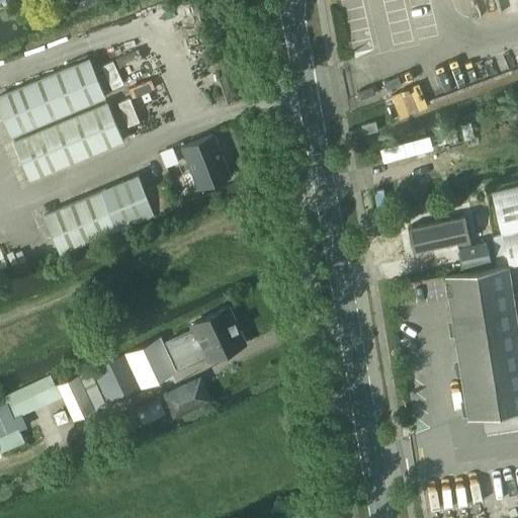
[(89,59),(0,95),(0,108),(11,136),(105,96),(89,59)]
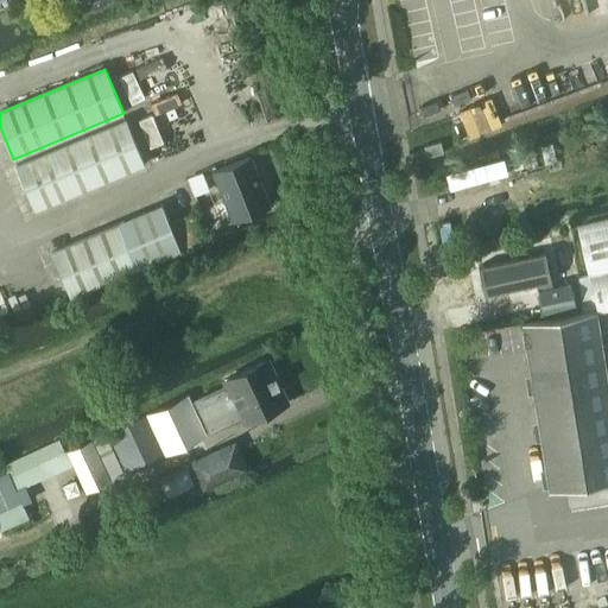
[(16,165),(35,209),(144,164),(126,120),(16,165)]
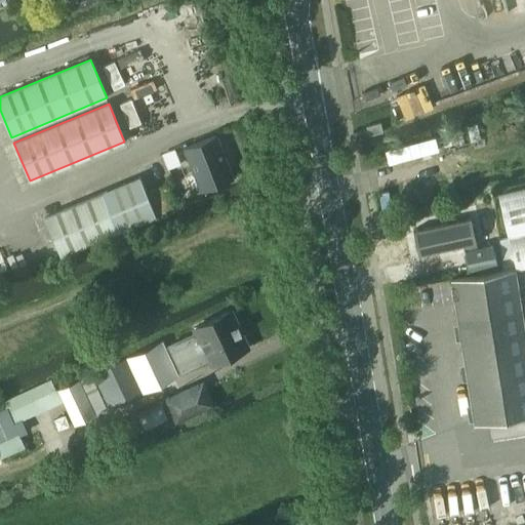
[(365,126),(368,135),(382,131),(380,122),(365,126)]
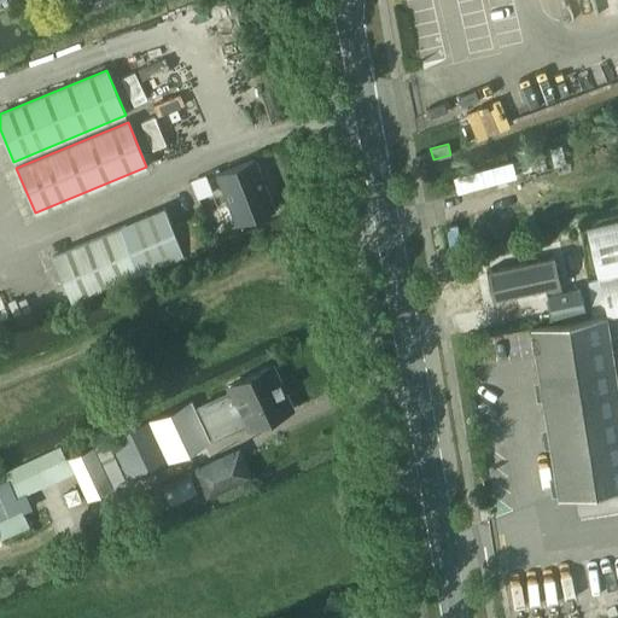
[(217,173),(238,225),(273,210),(254,159),(217,173)]
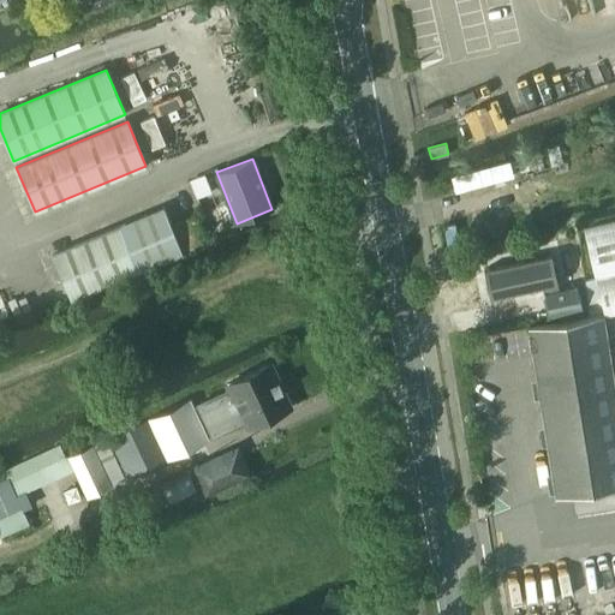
[(52,255),(71,299),(181,252),(163,208),(52,255)]
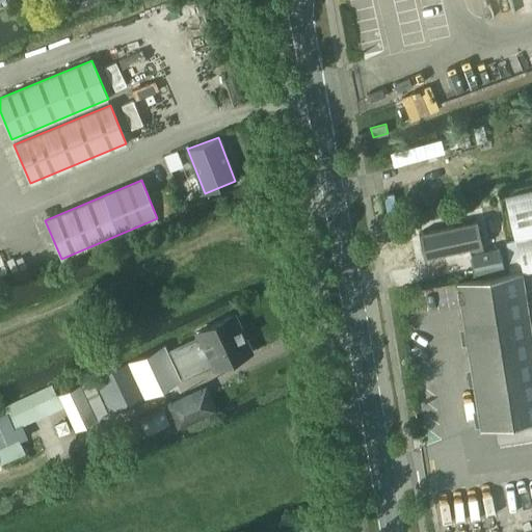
[(514,238),(505,241),(508,273),(456,282),(456,283),(479,429),(531,420),(531,329),(523,273),(531,271),(531,190),(505,197),(514,238)]
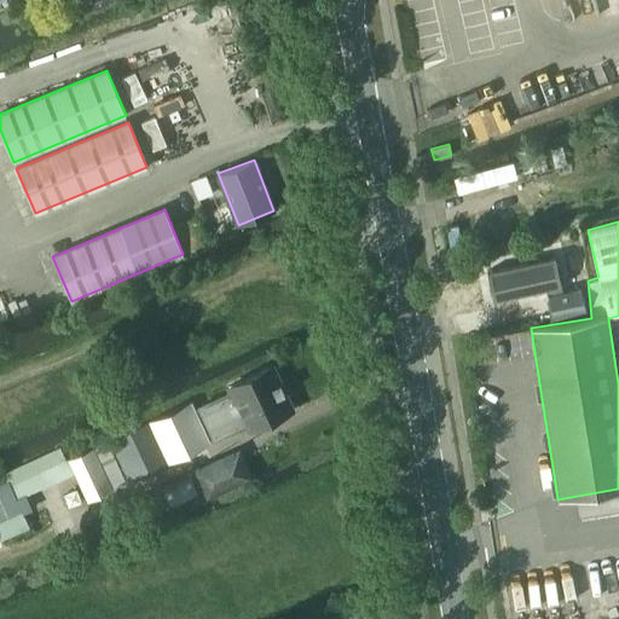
[(555,256),(486,271),(493,300),(561,285),(555,256)]
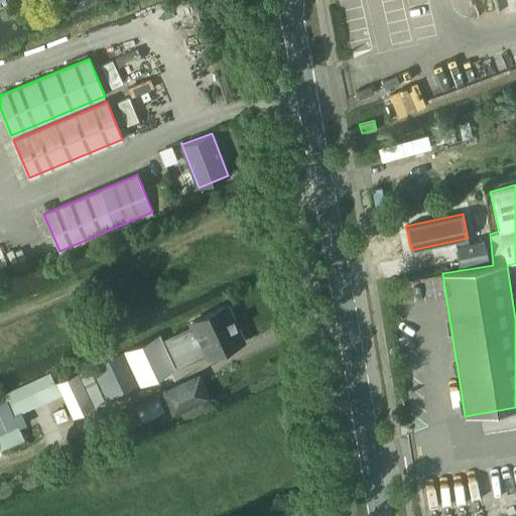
[(462,265),(489,259),(484,240),(458,246),(462,265)]
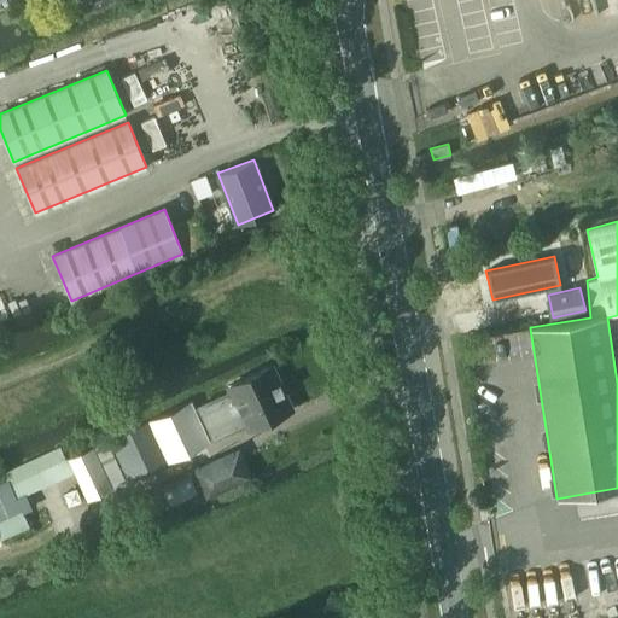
[(228,391),(197,406),(214,442),(250,424),(251,427),(289,412),(269,366),(238,379),(225,385),(228,391)]
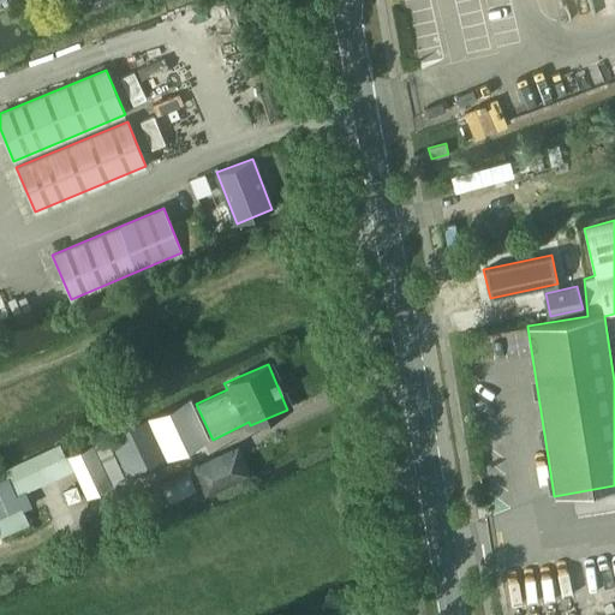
[(109,439),(127,478),(208,441),(189,400),(148,419),(148,421),(109,439)]
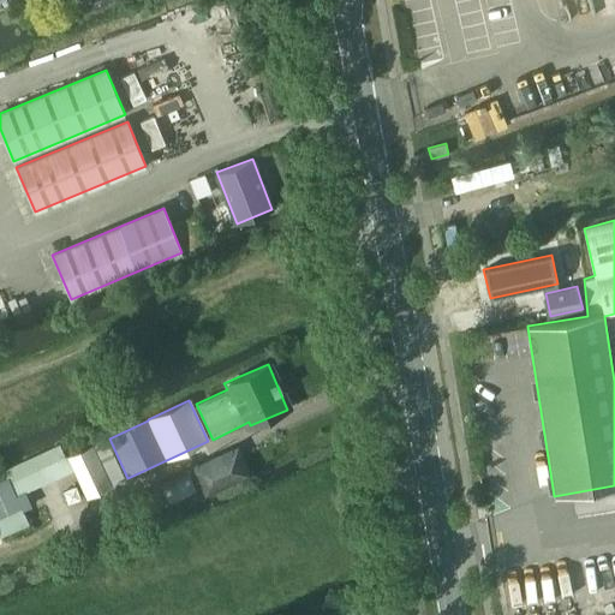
[(0,482),(0,533),(28,523),(22,508),(16,495),(73,471),(87,497),(124,479),(106,441),(95,446),(67,458),(66,459),(60,446),(3,471),(3,472),(6,479),(0,482)]
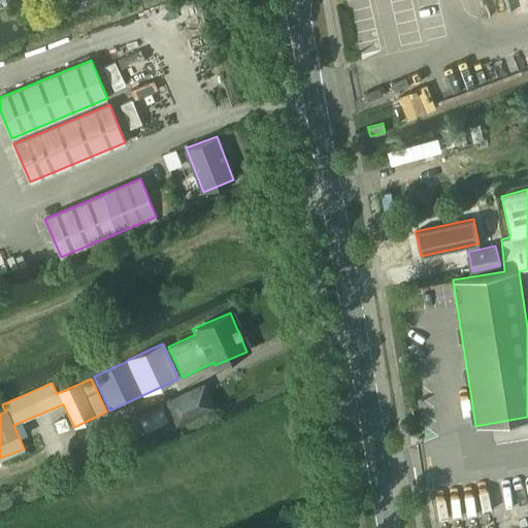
[(176,425),(216,407),(204,382),(165,400),(176,425)]
